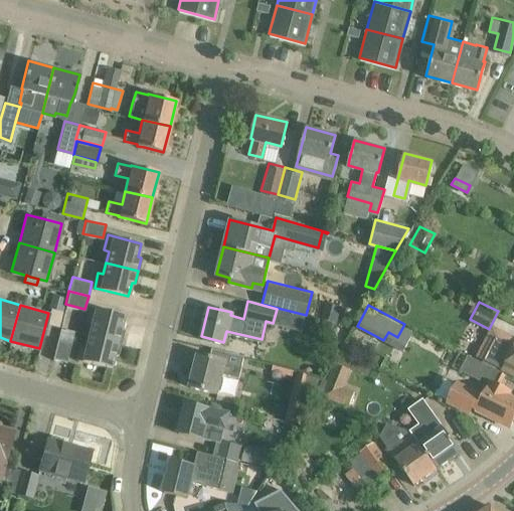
[(124,315),(90,306),(87,320),(90,321),(88,333),(121,342),(124,329),(120,328),(124,315)]
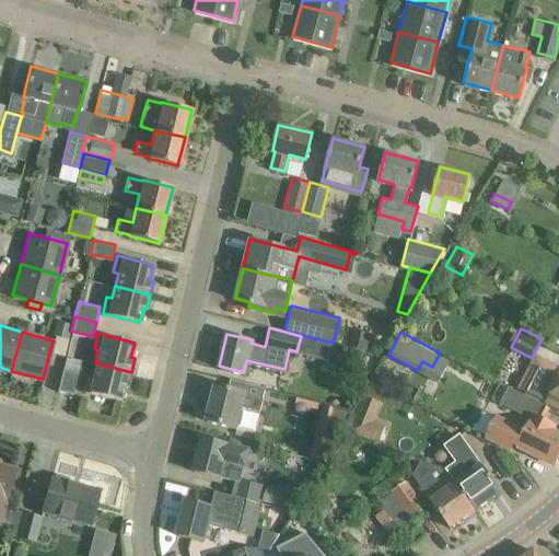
[(131,372),(95,362),(92,374),(88,373),(83,390),(120,400),(124,384),(128,385),(131,372)]
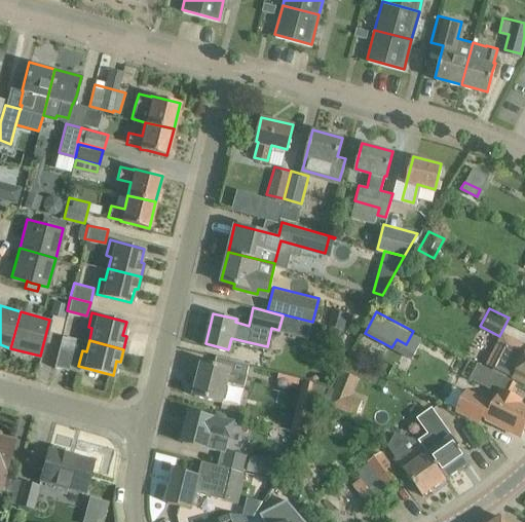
[(524,349),(524,351),(505,342),(495,362),(490,359),(488,364),(524,382),(524,349)]
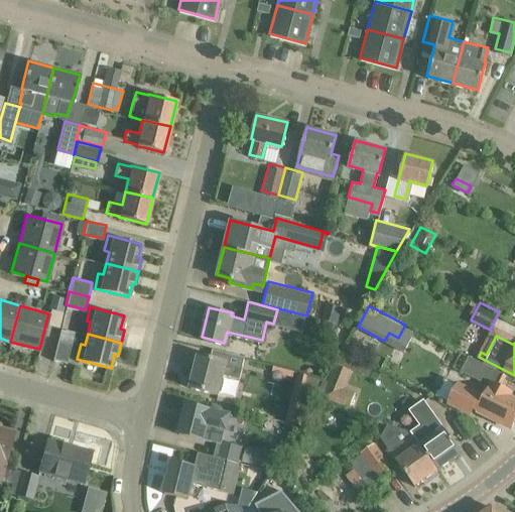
[(71,343),(57,339),(52,359),(66,362),(71,343)]
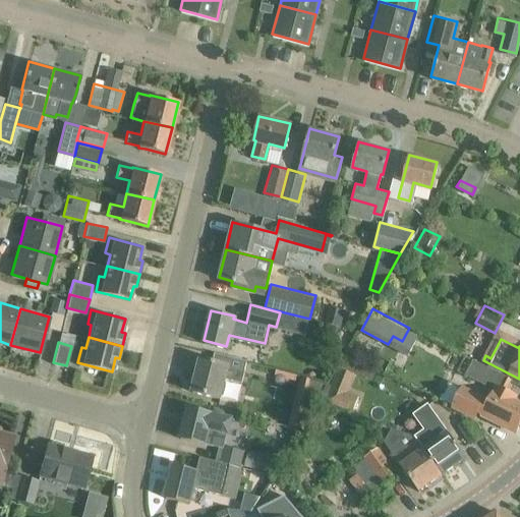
[(199,357),(191,389),(211,394),(219,396),(224,377),(240,381),(245,382),(247,370),(243,369),(246,358),(214,351),(212,360),(199,357)]
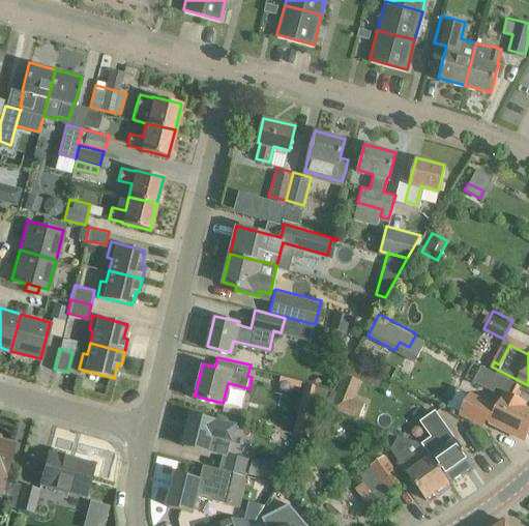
[(501,376),(480,366),(473,379),(494,389),(501,376)]
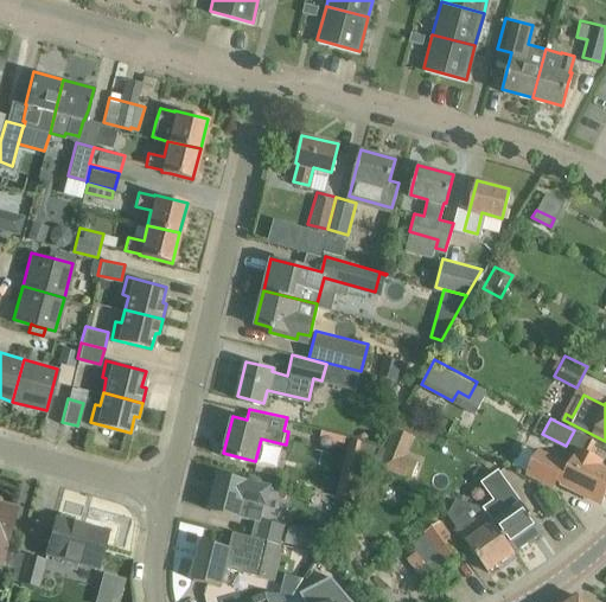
[(361,440),(345,495),(350,498),(376,444),(361,440)]
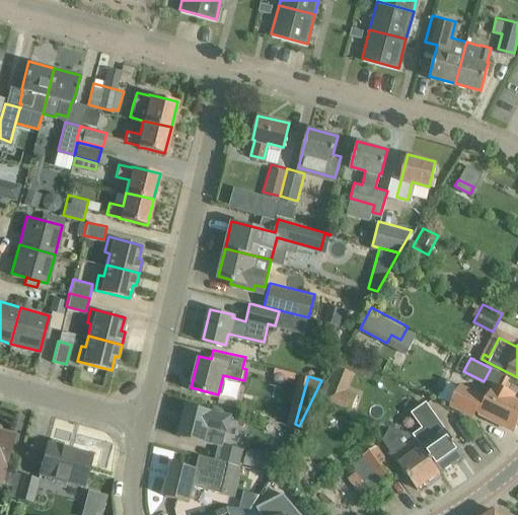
[(487,395),(460,382),(449,403),(472,416),(475,410),(513,429),(517,418),(517,399),(511,396),(513,392),(494,382),(487,395)]
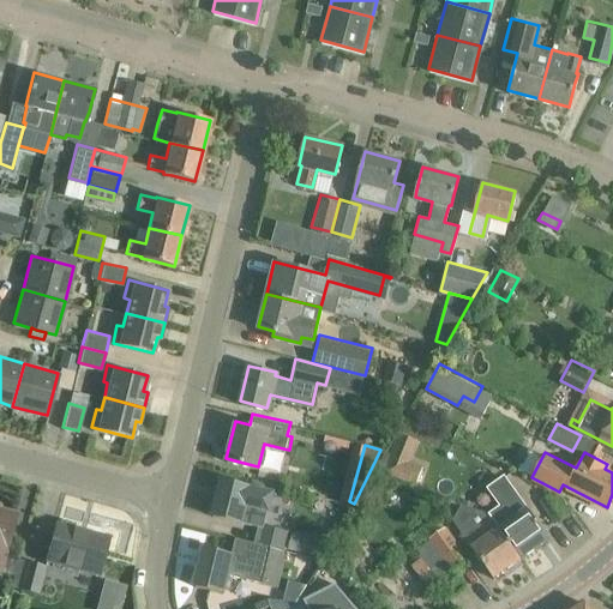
[(548,536),(534,517),(504,475),(490,486),(511,518),(500,526),(499,526),(521,555),(548,536)]
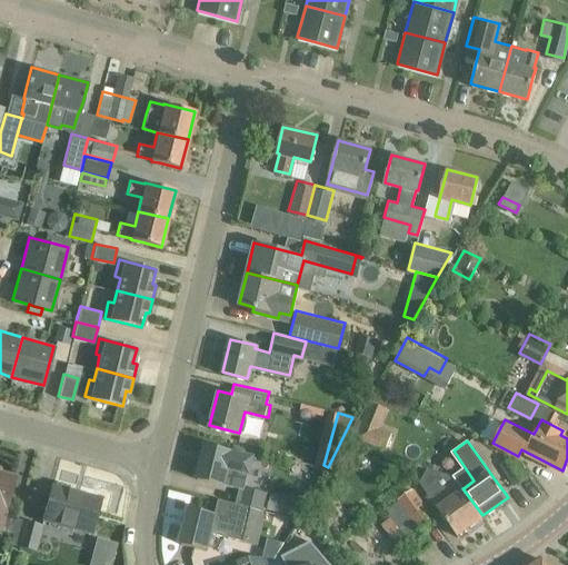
[(251,455),(205,444),(197,476),(238,486),(235,501),(262,507),(267,491),(245,485),(251,455)]
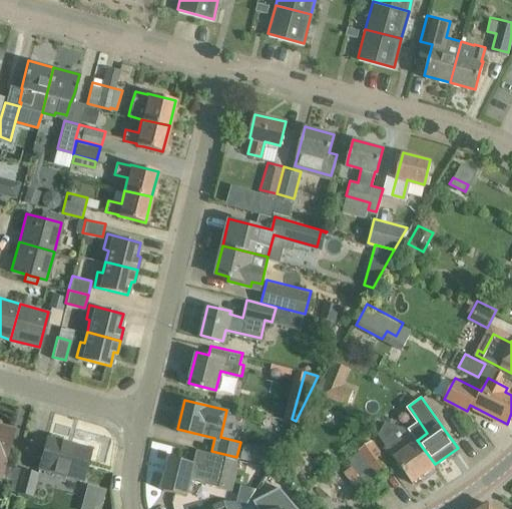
[(460,409),(450,416),(463,434),(473,427),(460,409)]
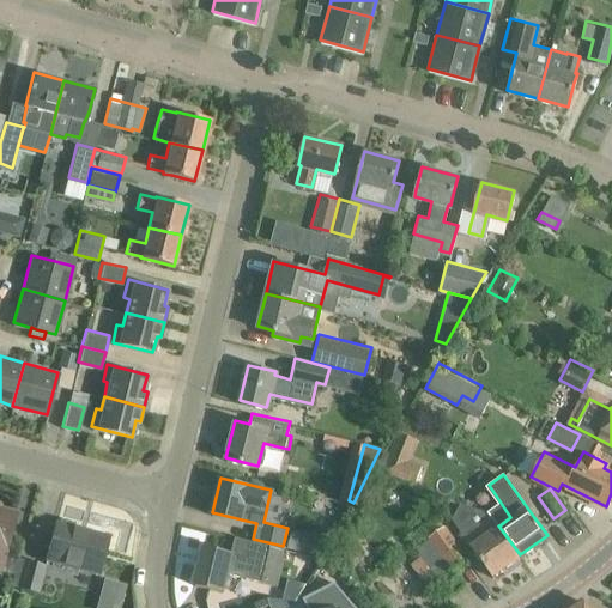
[(479,508),(460,502),(452,518),(462,533),(492,575),(520,554),(498,526),(500,526),(491,512),(490,514),(486,509),(479,508)]
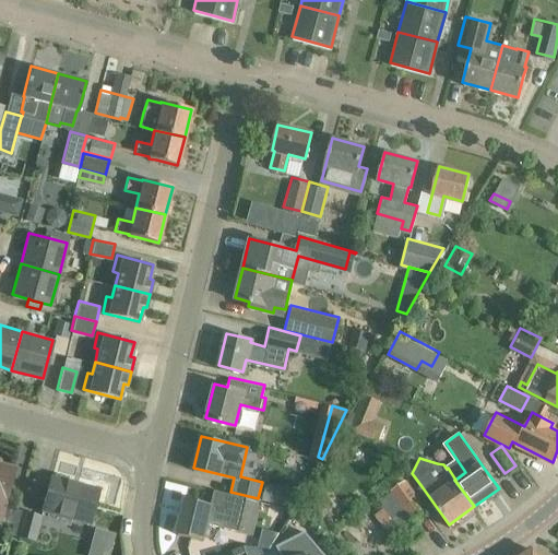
[(0,516),(8,487),(14,467),(0,462),(0,516)]
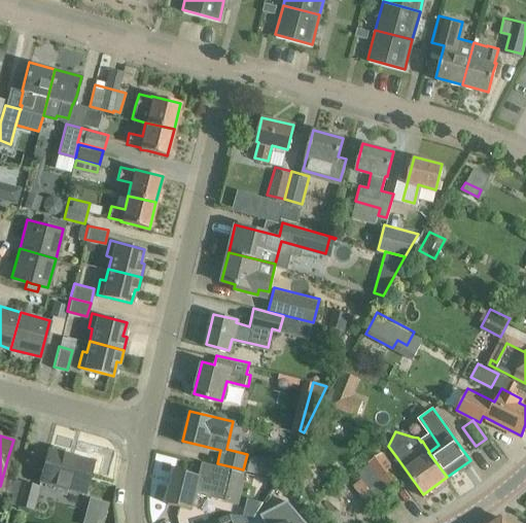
[(39,479),(84,491),(93,461),(47,449),(39,479)]
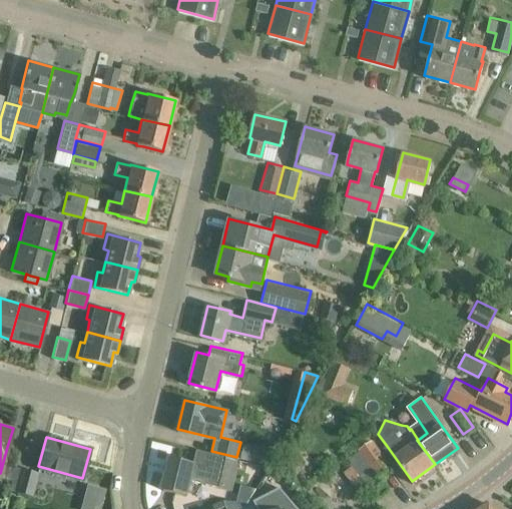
[(371,439),(358,449),(377,475),(390,466),(371,439)]
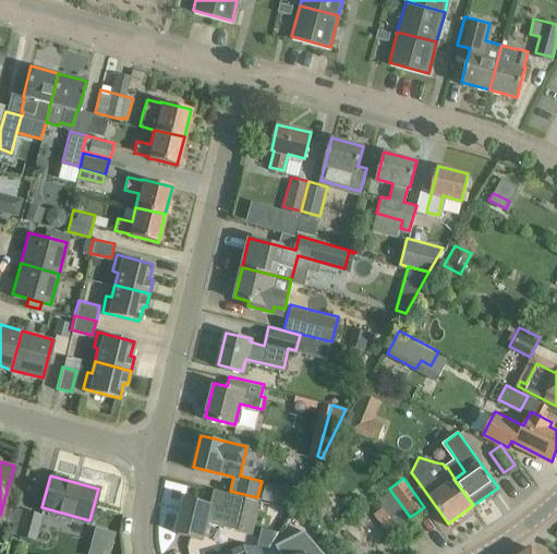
[(259,494),(280,500),(285,485),(264,480),(259,494)]
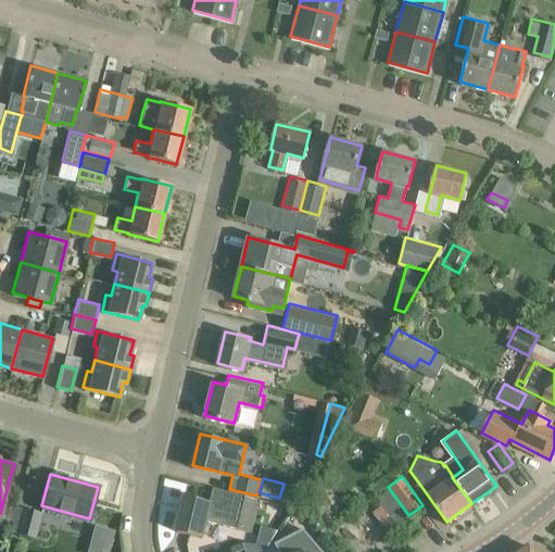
[(210,502),(185,496),(176,529),(197,535),(201,536),(205,518),(222,523),(225,507),(227,509),(231,490),(228,490),(229,489),(213,486),(210,502)]
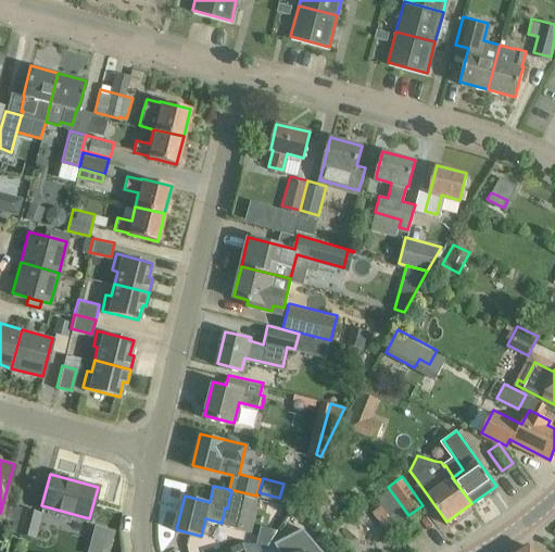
[(388,487),(377,496),(396,524),(408,515),(388,487)]
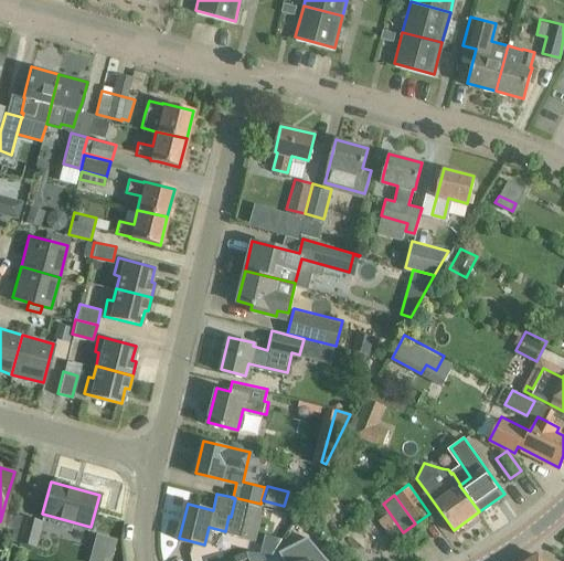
[(240,499),(232,532),(257,539),(265,504),(261,504),(233,497),(232,498),(235,498),(240,499)]
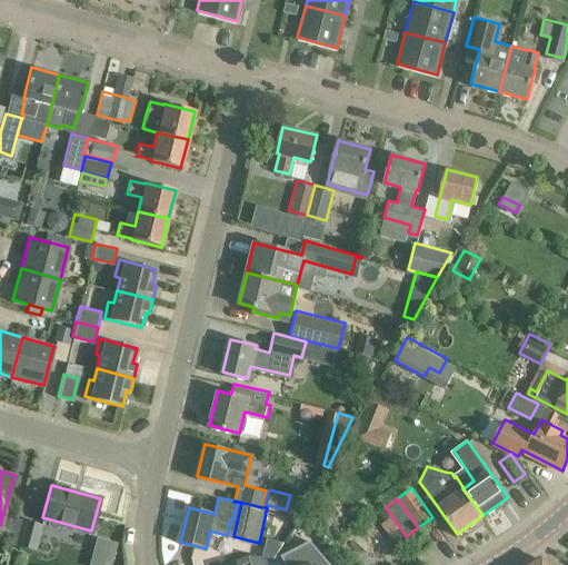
[(37,549),(43,524),(23,518),(17,545),(37,549)]
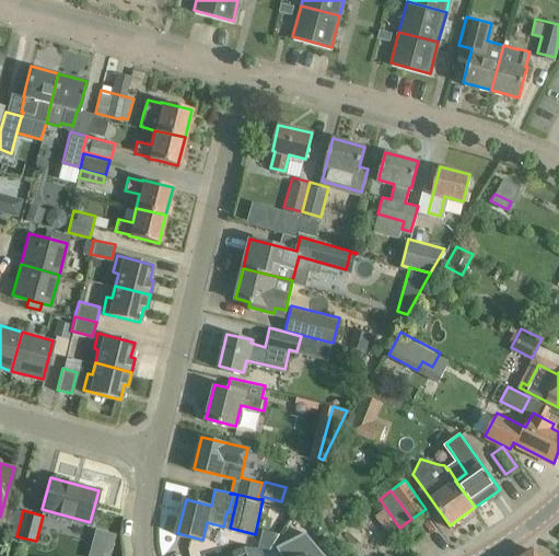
[(90,555),(107,555),(114,533),(95,529),(88,555),(90,555)]
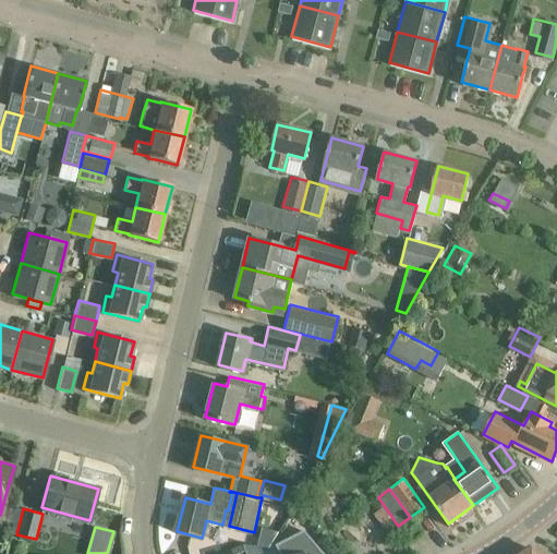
[(285,553),(326,553),(312,534),(282,548),(285,553)]
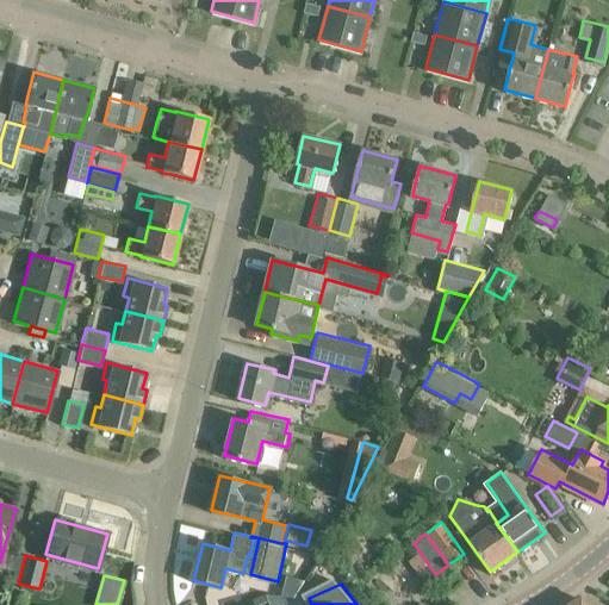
[(267,599),(265,593),(265,592),(252,598),(255,604),(267,599)]
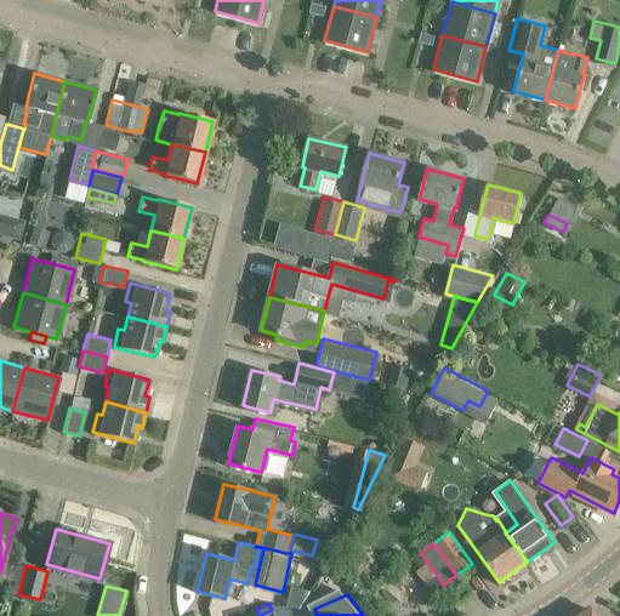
[(285,605),(269,604),(272,610),(274,615),(283,615),(290,614),(285,605)]
